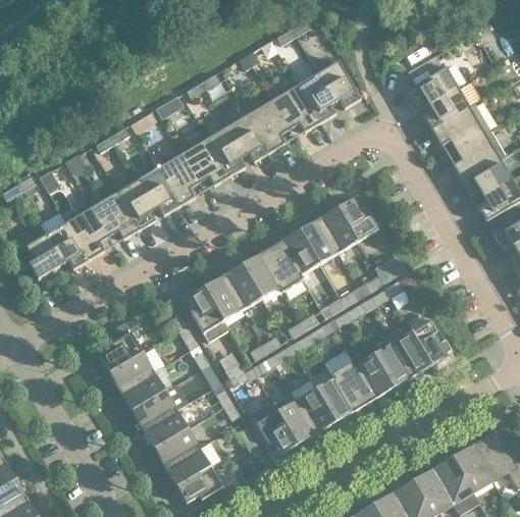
[(312,27),(307,18),(293,27),(298,35),(312,27)]
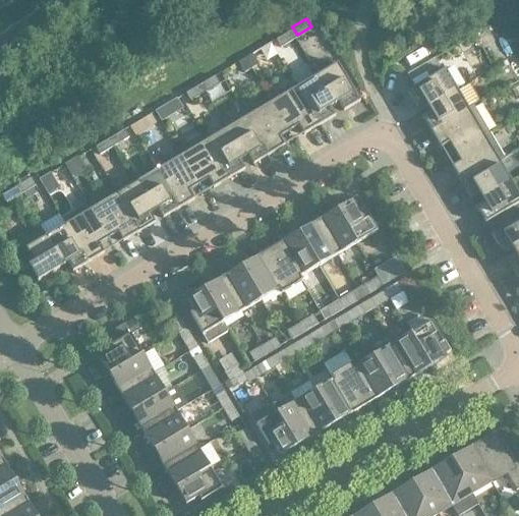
[(297,35),(292,26),(278,36),(282,44),(297,35)]
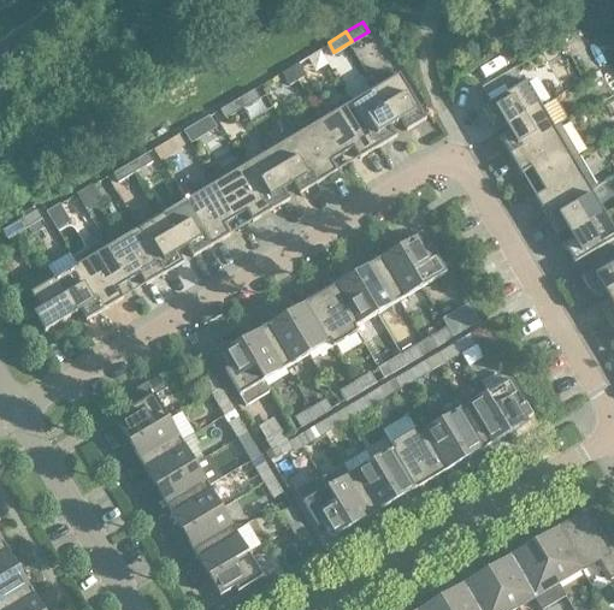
[(301,58),(293,64),(300,75),(308,70),(301,58)]
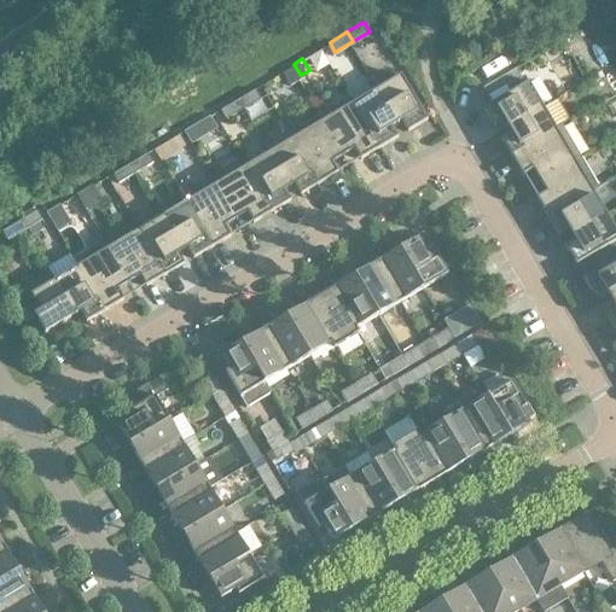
[(294,64),(285,69),(292,81),(301,75),(294,64)]
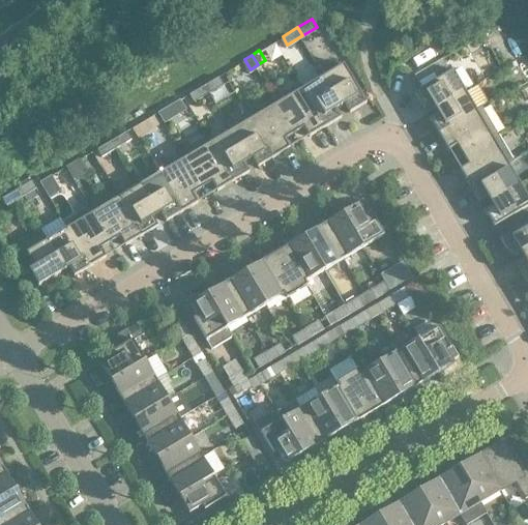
[(448,63),(443,55),(415,71),(420,80),(448,63)]
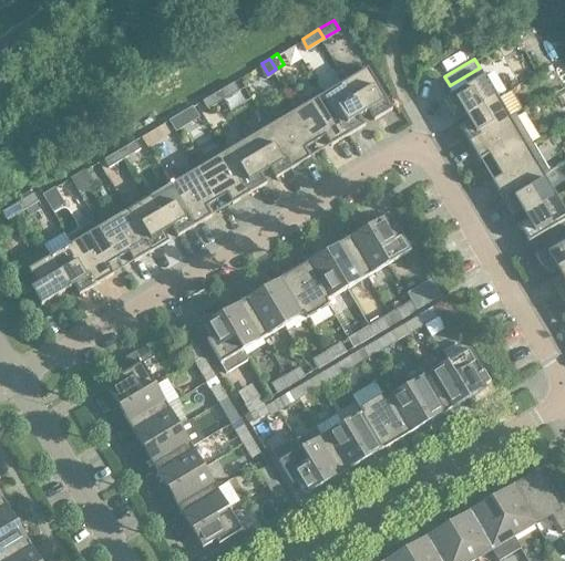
[(369,64),(347,78),(366,110),(370,107),(376,116),(393,105),(369,64)]
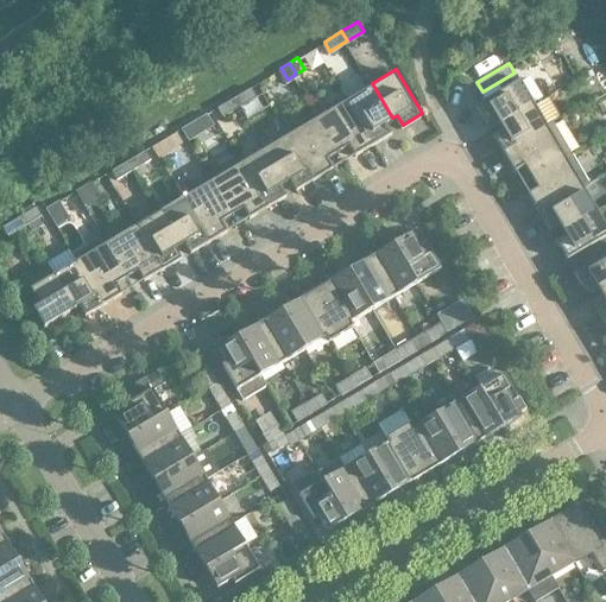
[(498,116),(500,121),(536,100),(522,76),(477,102),(488,121),(498,116)]
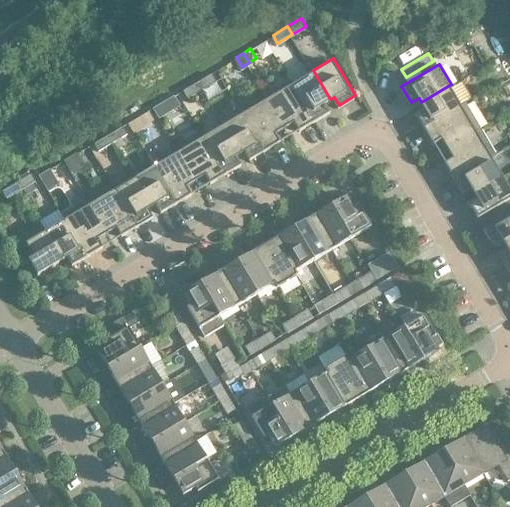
[(217,78),(213,70),(198,79),(203,87),(217,78)]
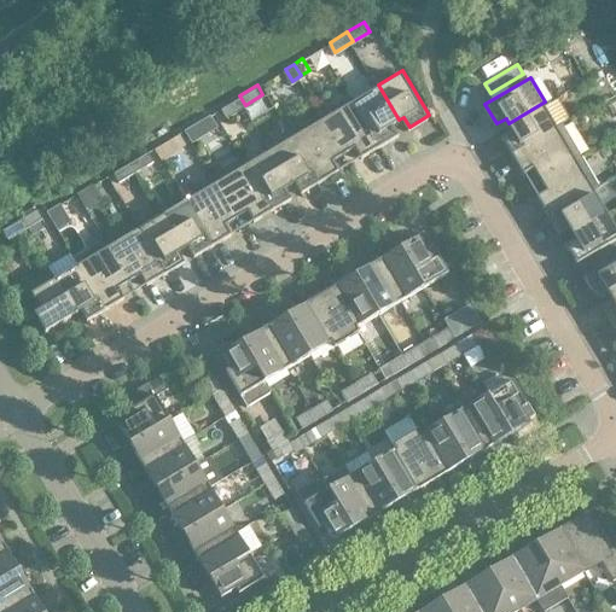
[(399,120),(378,85),(354,99),(381,144),(400,133),(394,123),(399,120)]
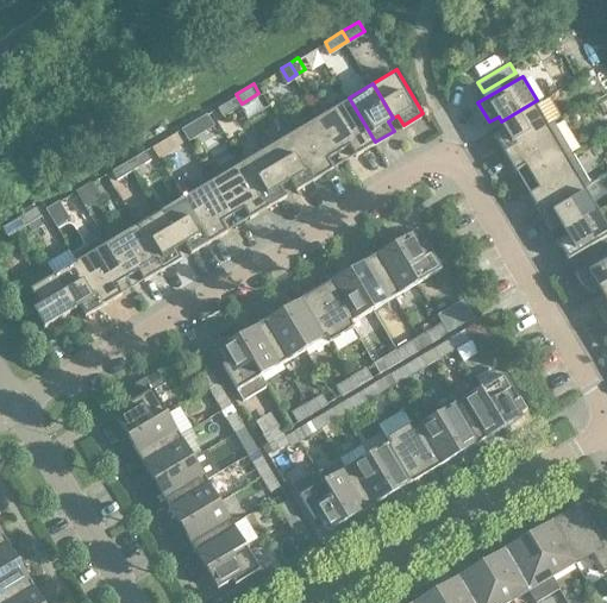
[(242,104),(236,94),(219,105),(224,113),(242,104)]
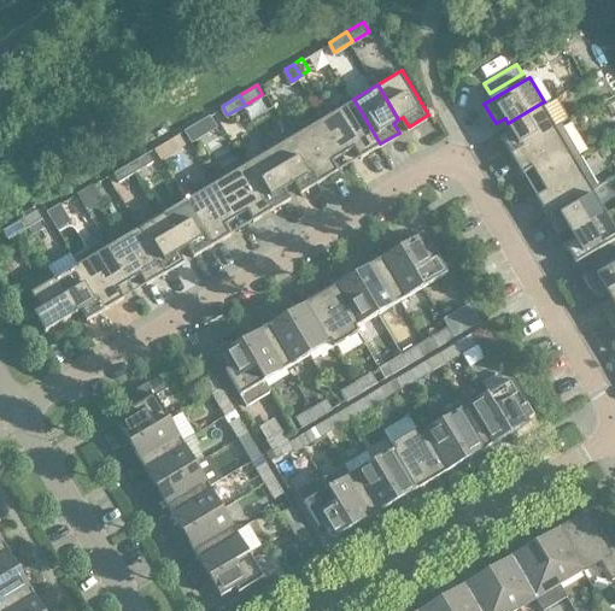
[(380,144),(353,99),(339,107),(338,104),(322,112),(344,151),(356,144),(362,154),(380,144)]
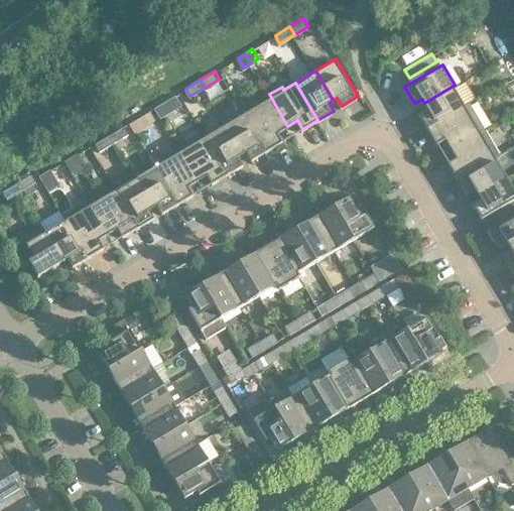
[(466,105),(455,85),(424,103),(427,107),(419,111),(428,127),(466,105)]
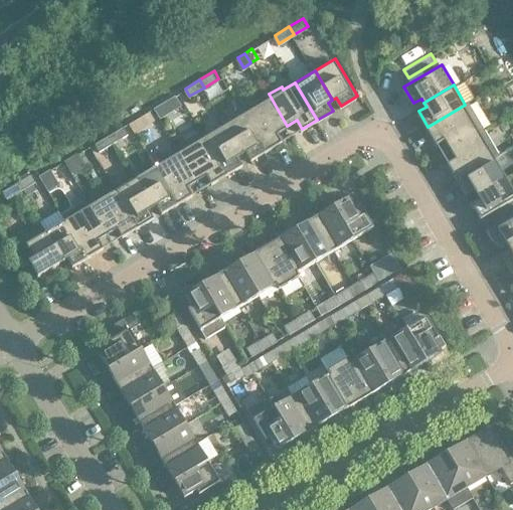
[(287,126),(269,94),(255,102),(258,105),(245,112),(268,149),(283,140),(278,131),(287,126)]
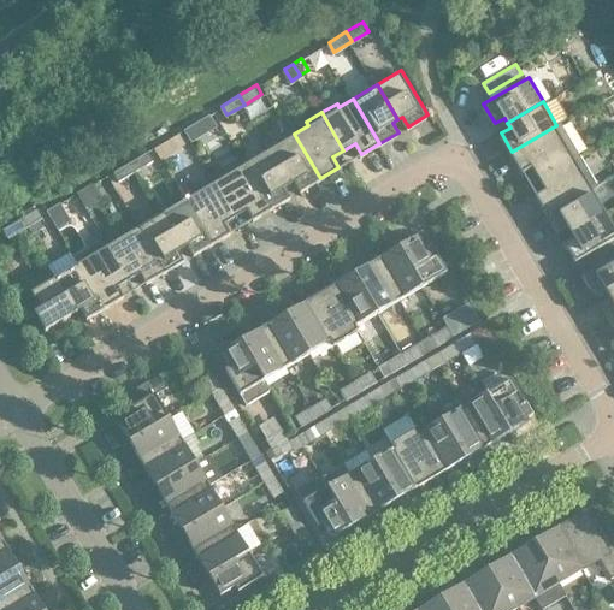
[(200,118),(186,126),(192,137),(206,129),(200,118)]
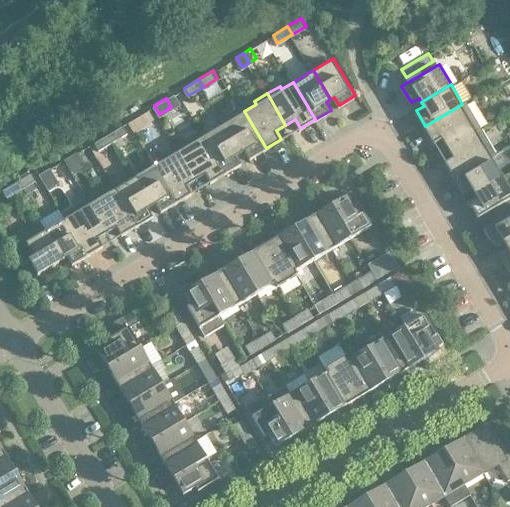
[(469,116),(462,104),(425,126),(434,142),(443,136),(448,146),(480,127),(472,114),(469,116)]
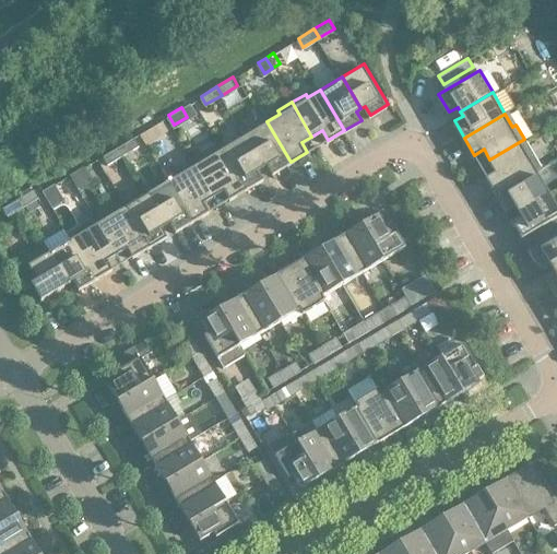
[(291,162),(267,121),(245,134),(263,166),(269,163),(273,172),(291,162)]
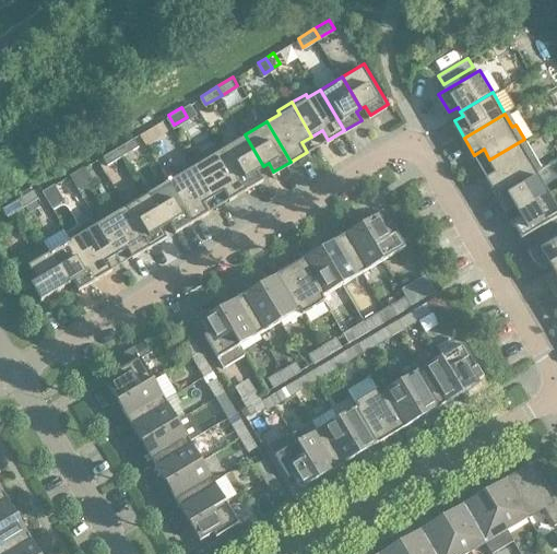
[(141,143),(135,134),(120,144),(125,152),(141,143)]
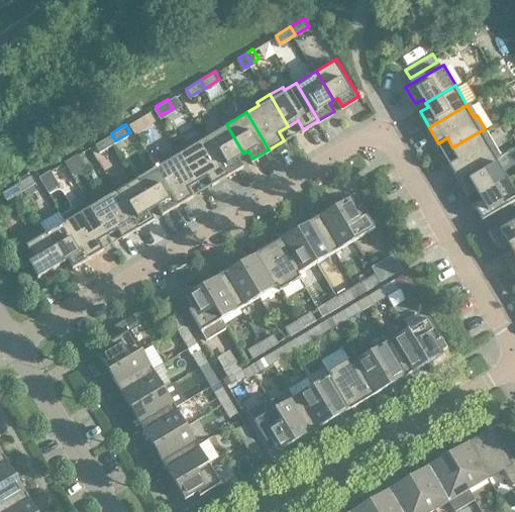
[(243,154),(226,124),(207,135),(229,173),(244,164),(239,156),(243,154)]
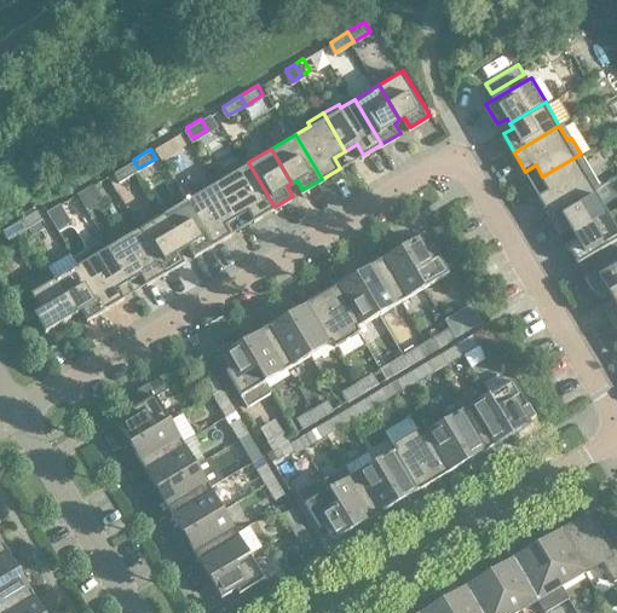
[(590,169),(581,154),(542,177),(549,188),(538,194),(549,213),(595,185),(587,172),(590,169)]
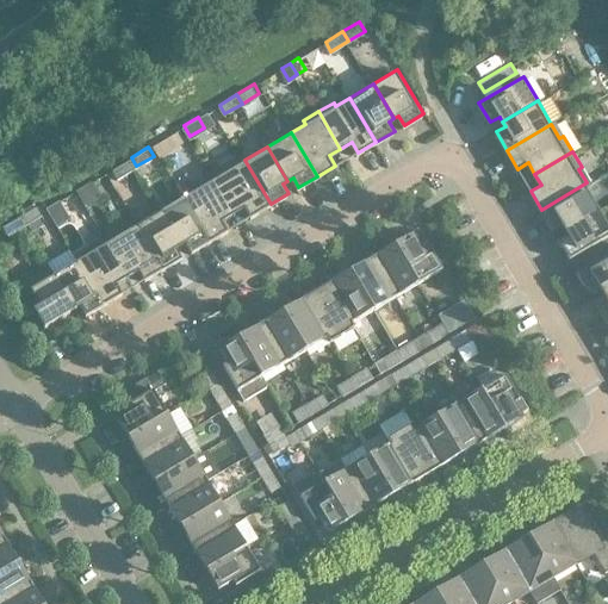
[(136,166),(131,157),(113,167),(119,176),(136,166)]
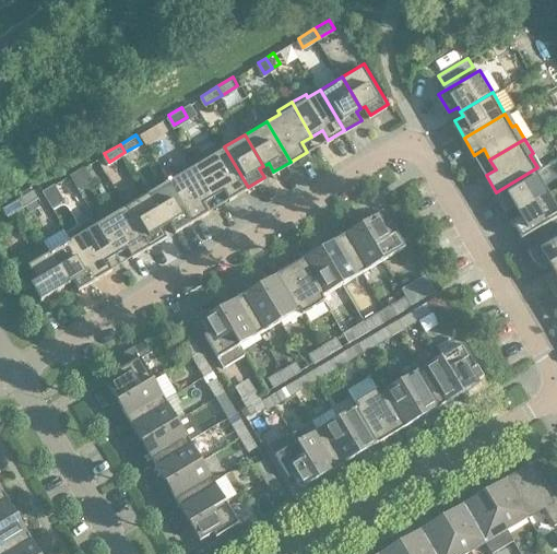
[(248,187),(224,146),(211,154),(209,151),(194,160),(215,195),(225,188),(230,198),(248,187)]
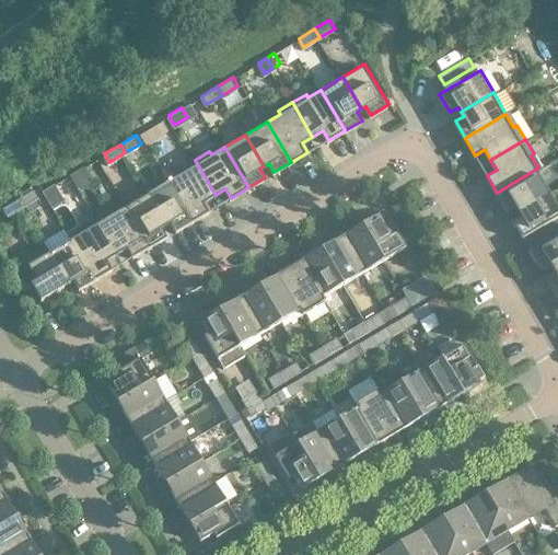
[(216,195),(195,160),(181,169),(183,172),(170,180),(194,220),(211,210),(205,200),(216,195)]
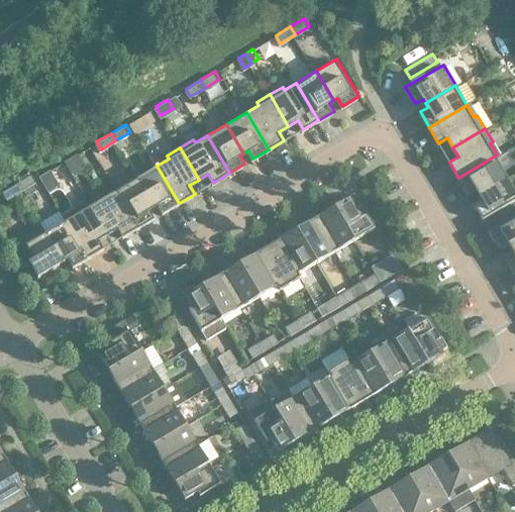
[(508,175),(497,155),(458,178),(469,193),(477,188),(479,192),(508,175)]
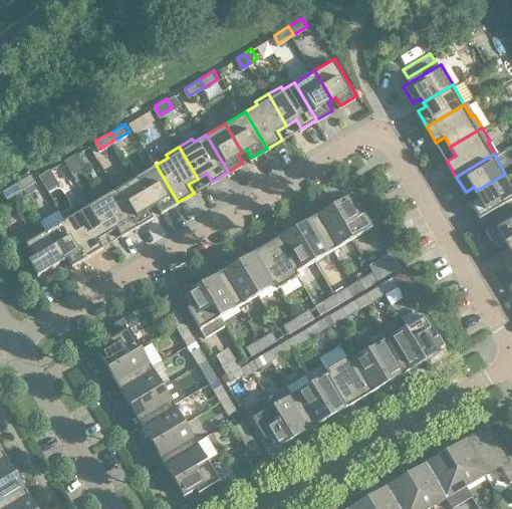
[(178,202),(156,165),(136,176),(154,205),(158,203),(163,211),(178,202)]
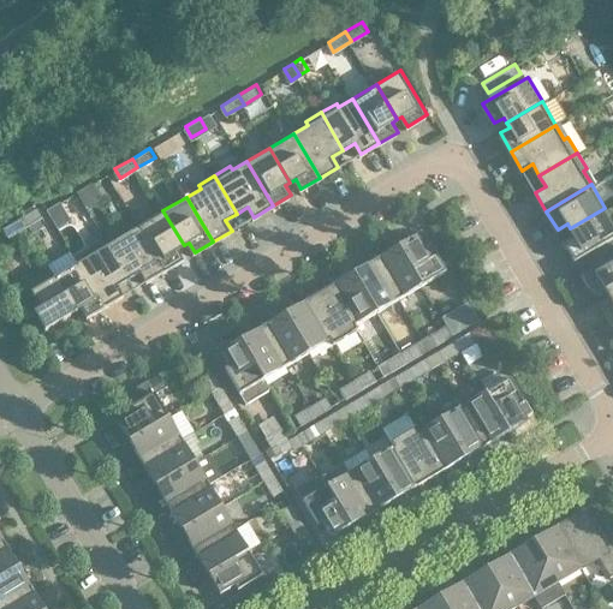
[(61,198),(48,206),(60,224),(72,215),(61,198)]
